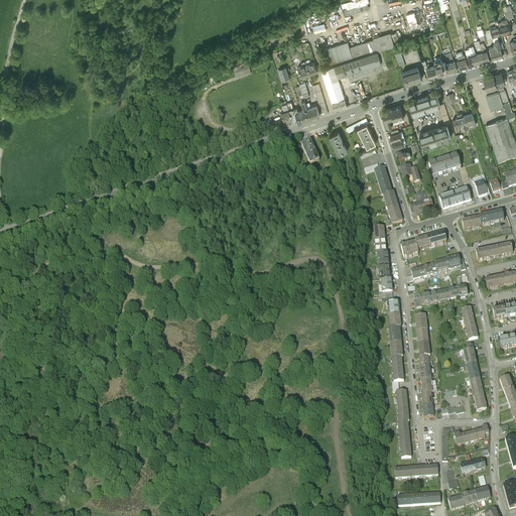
[(366,0),(365,0),(342,7),(345,16),(369,9),(366,0)]
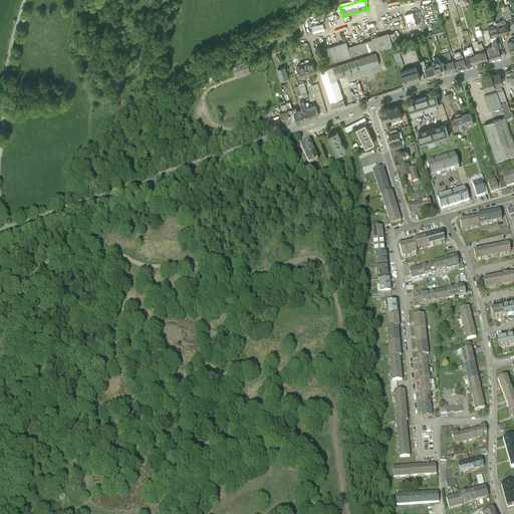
[(457,0),(453,0),(459,21),(464,20),(457,0)]
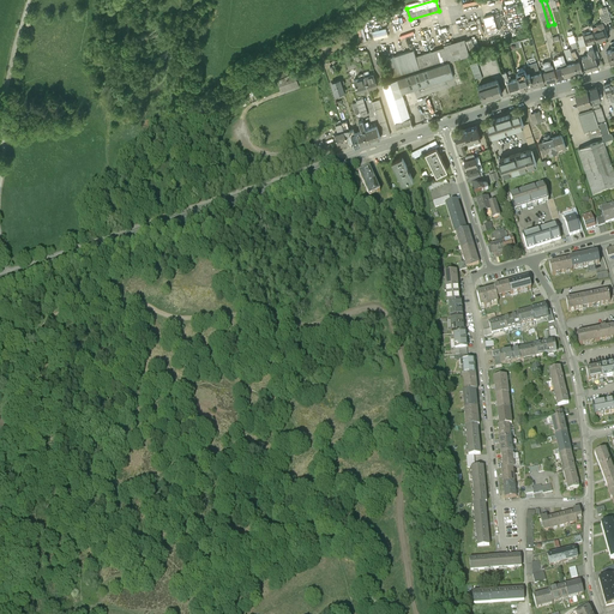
[(607,6),(602,7),(603,12),(603,13),(601,14),(603,22),(611,19),(607,6)]
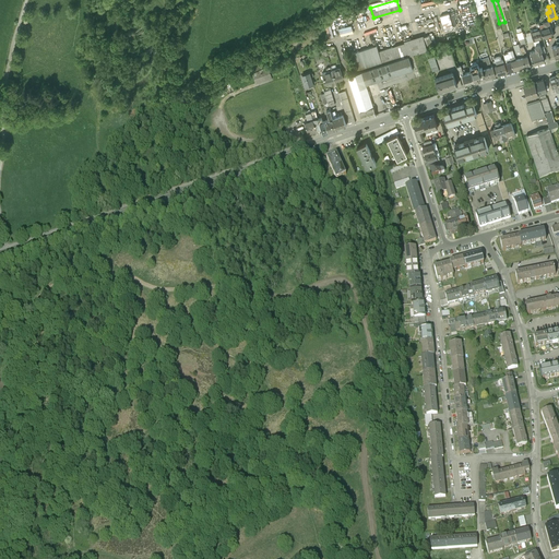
[(440,14),(442,28),(452,26),(450,13),(440,14)]
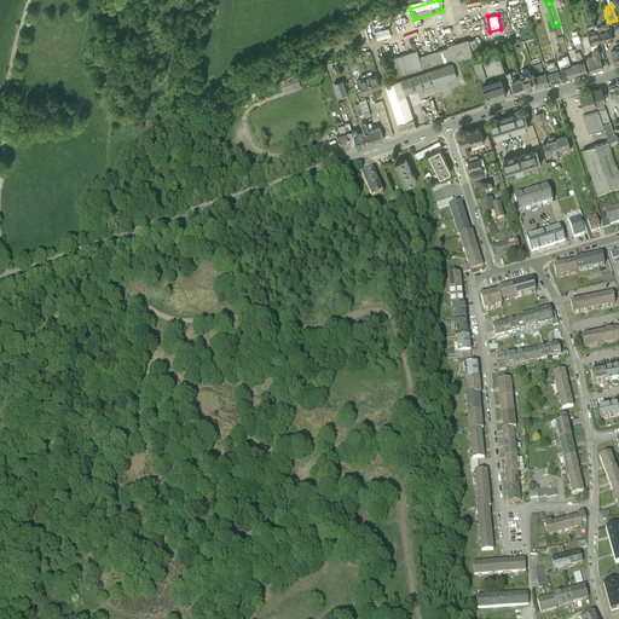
[(608,22),(601,24),(603,29),(597,30),(601,41),(613,38),(608,22)]
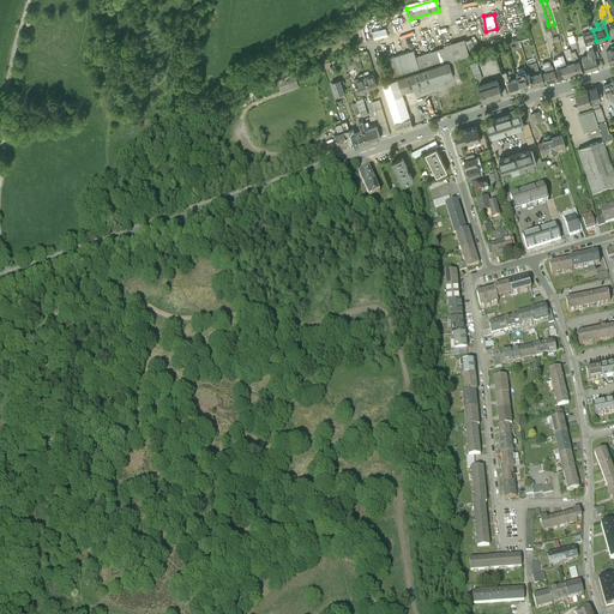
[(593,30),(583,34),(583,36),(587,44),(596,41),(593,30)]
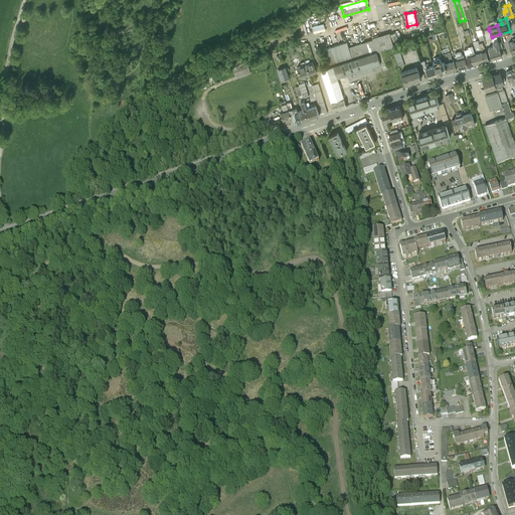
[(489,30),(483,32),(485,39),(492,37),(489,30)]
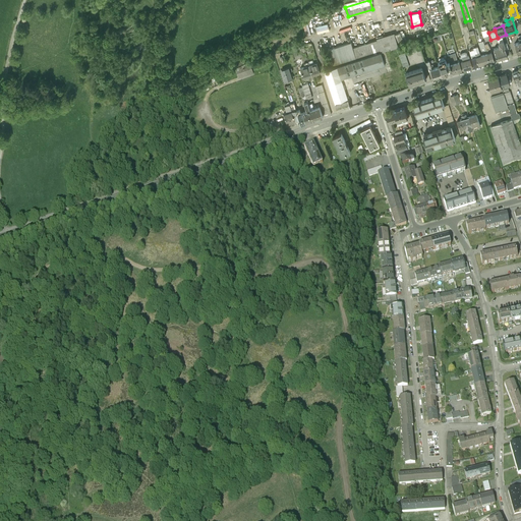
[(404,33),(401,34),(400,33),(394,35),(398,45),(406,42),(404,33)]
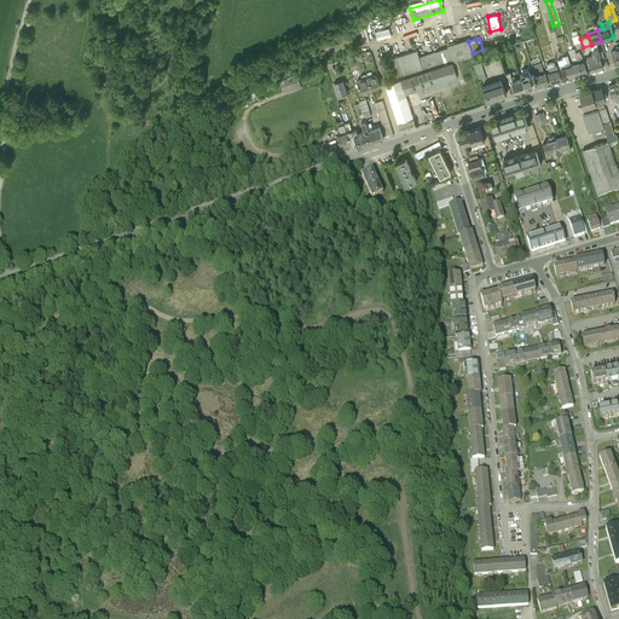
[(468,41),(456,45),(455,42),(447,45),(449,47),(447,48),(452,62),(473,55),(473,53),(468,41)]
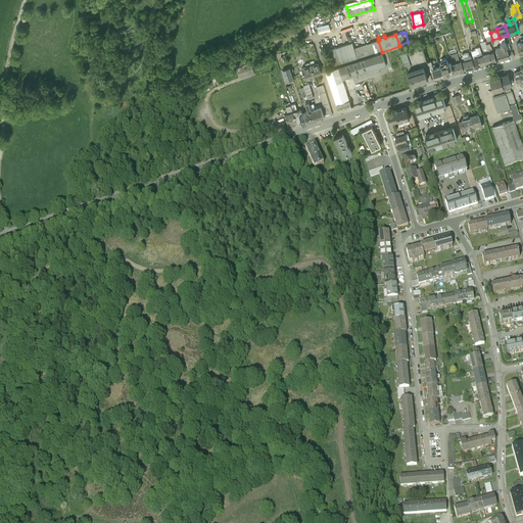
[(378,41),(353,49),(358,60),(382,52),(378,41)]
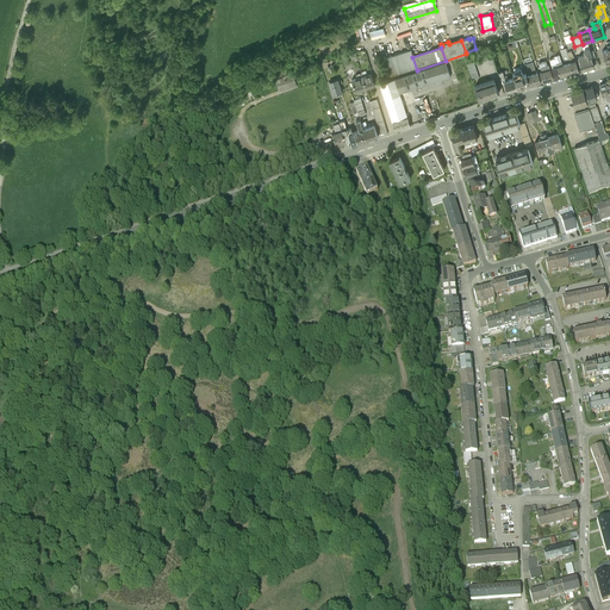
[(589,49),(584,50),(585,55),(578,57),(582,70),(595,67),(591,54),(590,54),(589,49)]
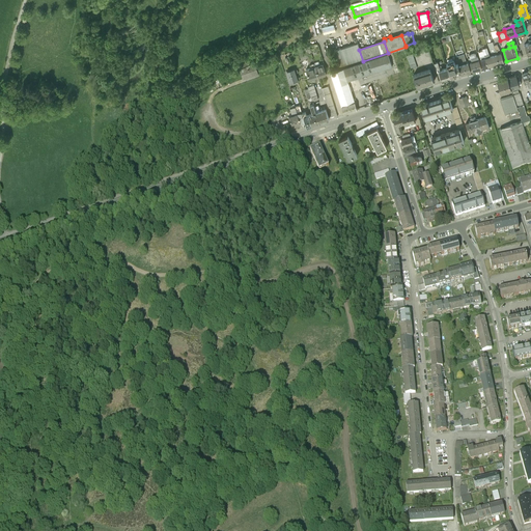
[(357,44),(332,52),(337,70),(363,61),(359,50),(357,44)]
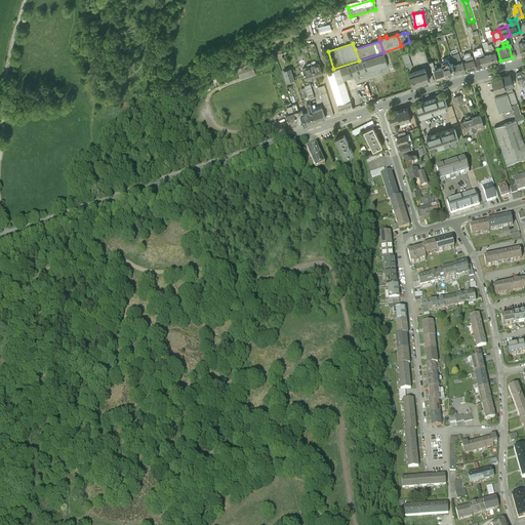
[(408,51),(402,53),(405,62),(407,68),(412,66),(408,51)]
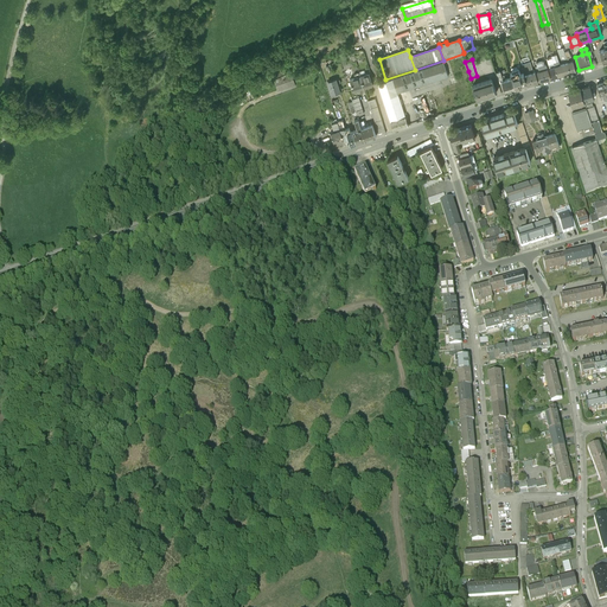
[(385,80),(378,82),(390,121),(404,116),(397,91),(448,75),(443,61),(415,70),(385,80)]
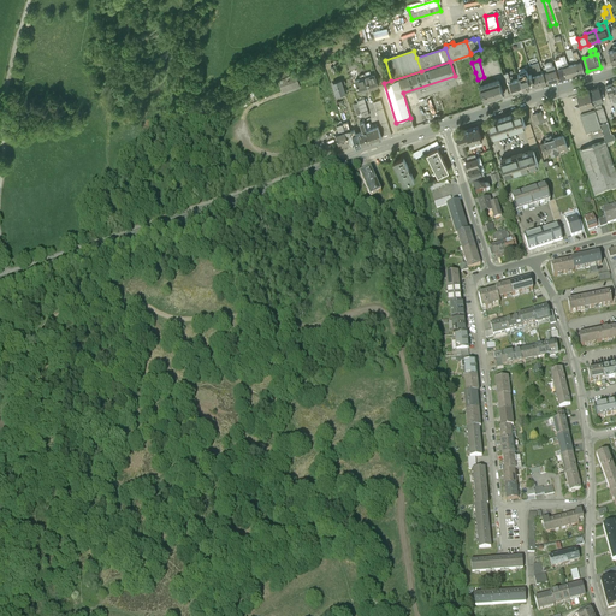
[(558,80),(556,70),(555,65),(552,66),(550,61),(548,63),(554,81),(558,80)]
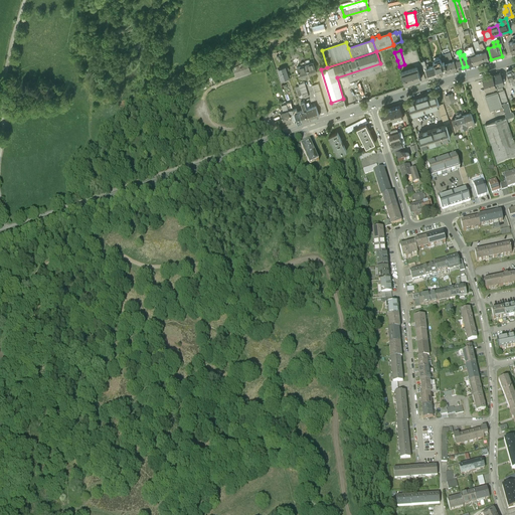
[(476,54),(475,54),(474,51),(470,53),(473,64),(478,63),(476,54)]
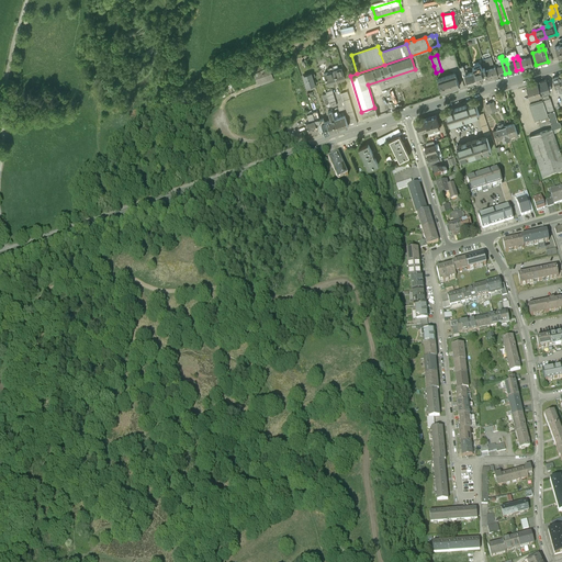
[(485,68),(485,70),(491,69),(494,68),(491,58),(483,60),(485,68)]
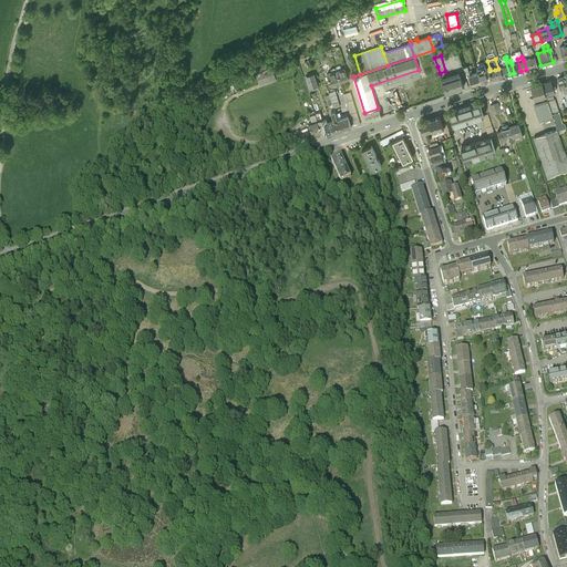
[(485,65),(476,68),(478,73),(481,83),(487,81),(485,75),(491,74),(490,71),(490,69),(486,70),(485,65)]
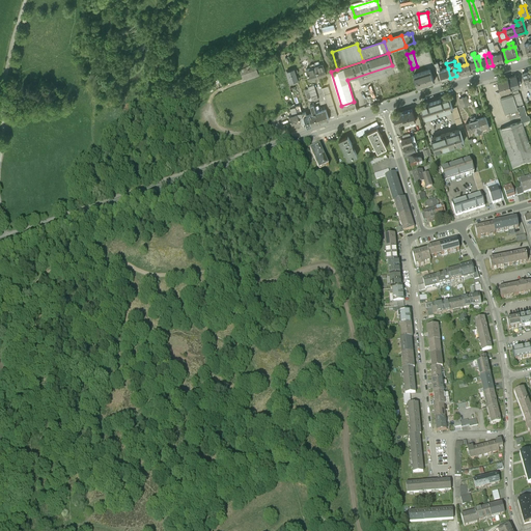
[(412,68),(410,62),(398,66),(400,72),(412,68)]
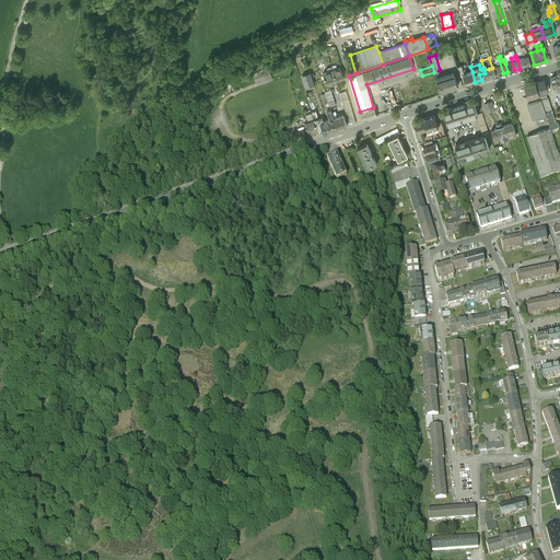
[(340,68),(333,70),(336,80),(343,78),(342,74),(343,73),(342,69),(341,70),(340,68)]
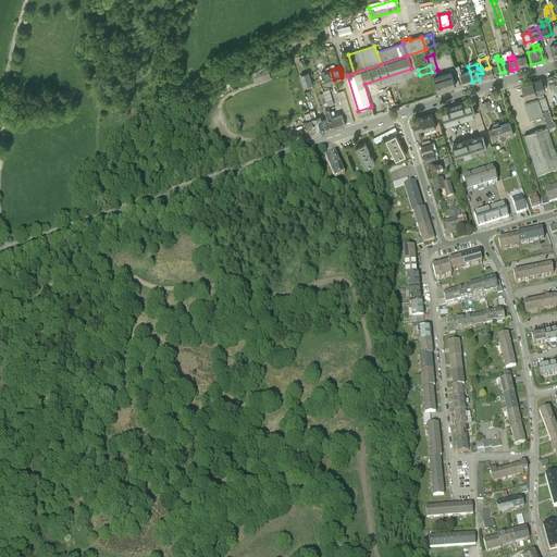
[(470,72),(463,73),(462,69),(460,70),(461,73),(461,74),(460,74),(463,85),(472,82),(470,72)]
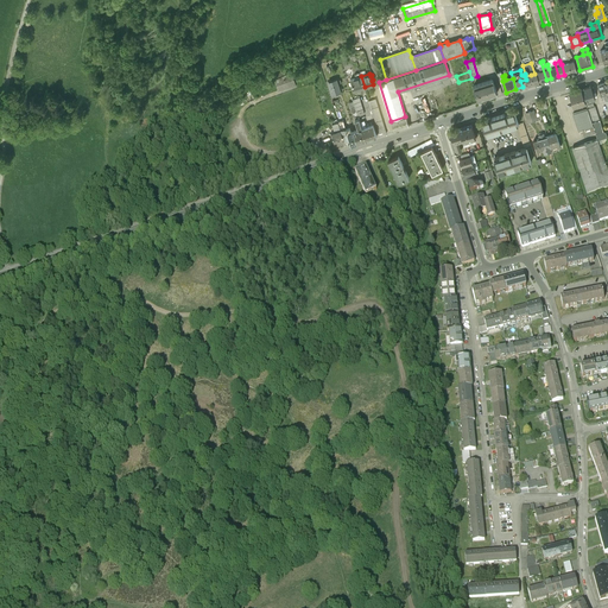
[(276,81),(279,92),(296,86),(291,76),(276,81)]
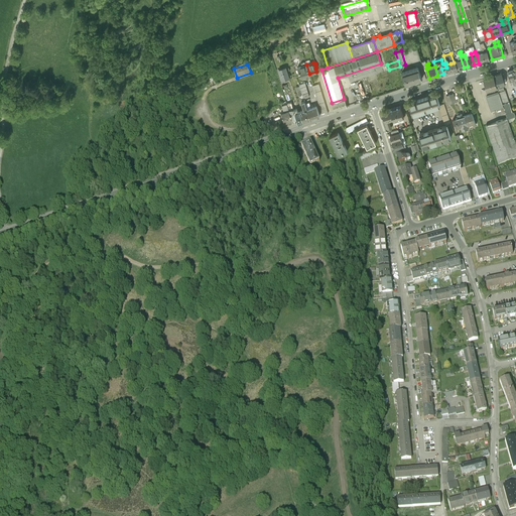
[(306,65),(297,68),(300,77),(309,74),(306,65)]
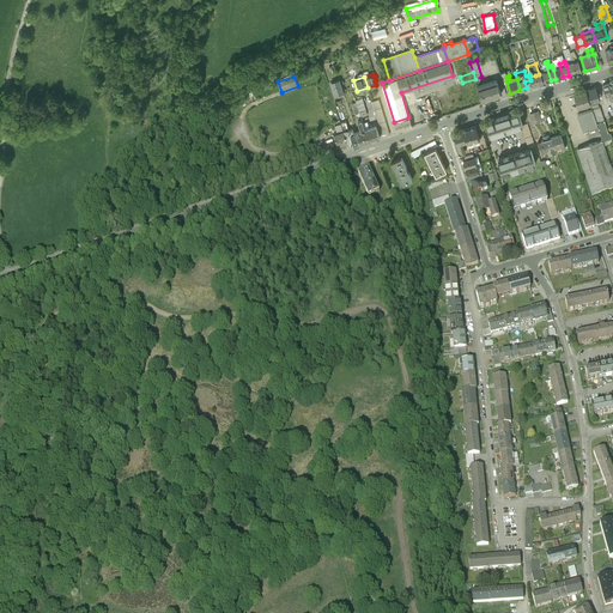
[(340,79),(332,82),(334,90),(333,91),(334,96),(344,93),(340,79)]
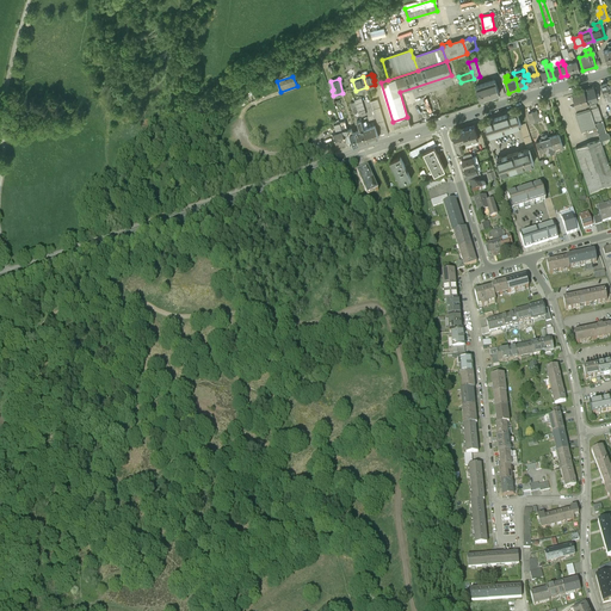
[(497,80),(476,86),(481,100),(500,94),(497,80)]
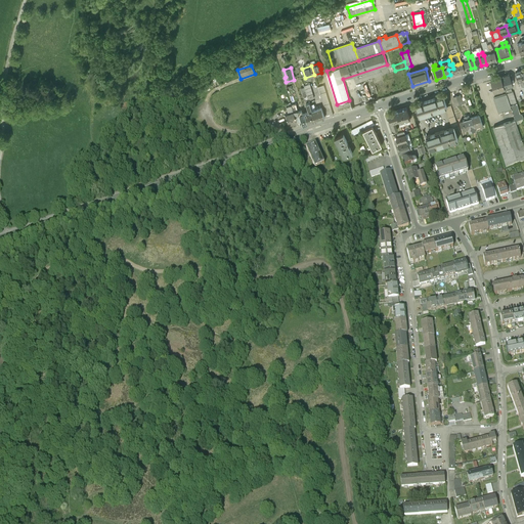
[(523,82),(521,72),(515,74),(518,81),(520,81),(522,86),(523,85),(523,82)]
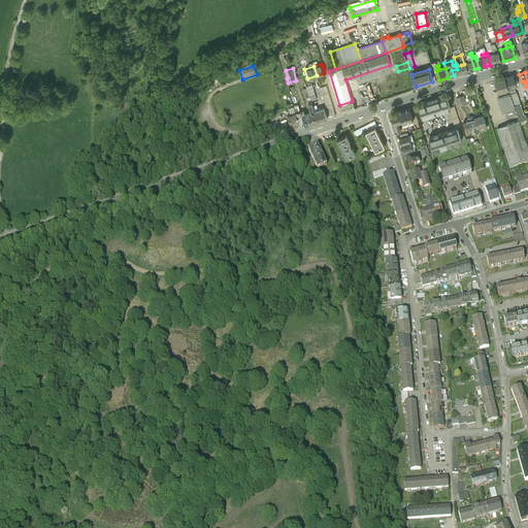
[(513,75),(504,78),(508,90),(516,87),(513,75)]
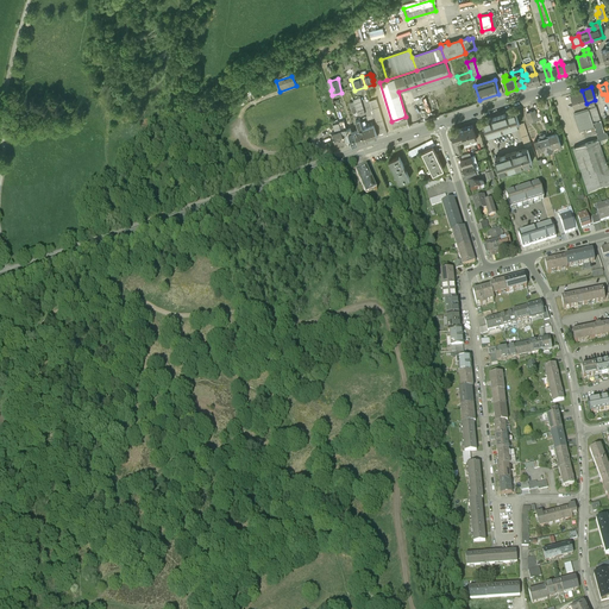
[(582,90),(571,94),(575,107),(586,104),(582,90)]
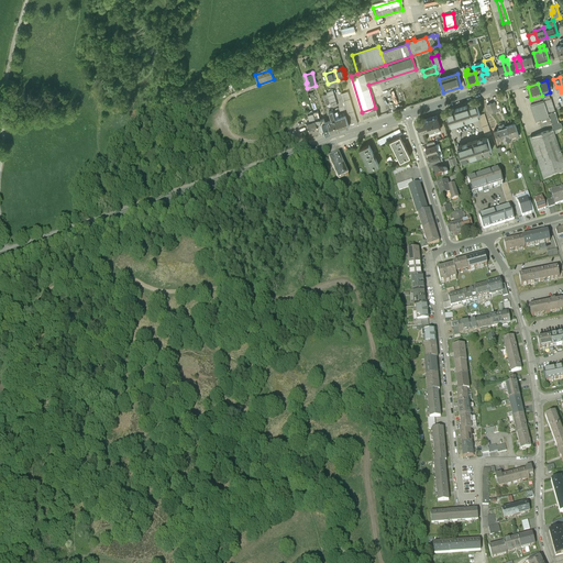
[(333,90),(327,92),(329,98),(330,102),(331,102),(337,101),(333,90)]
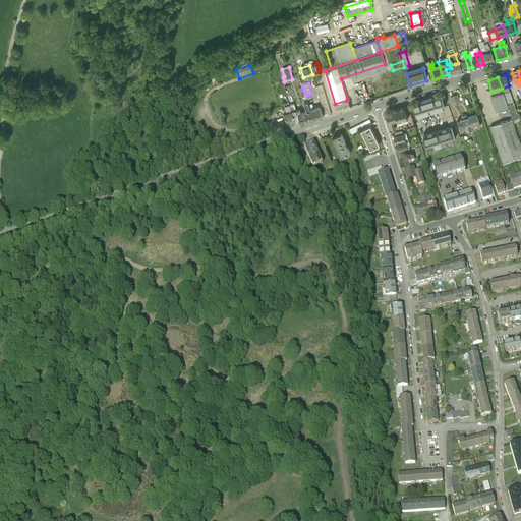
[(331,114),(322,83),(315,85),(326,116),(331,114)]
